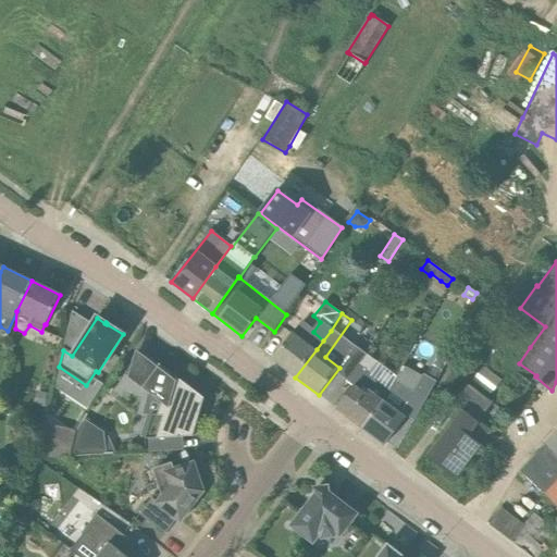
[(272,359),(295,378),(317,349),(293,332),(272,359)]
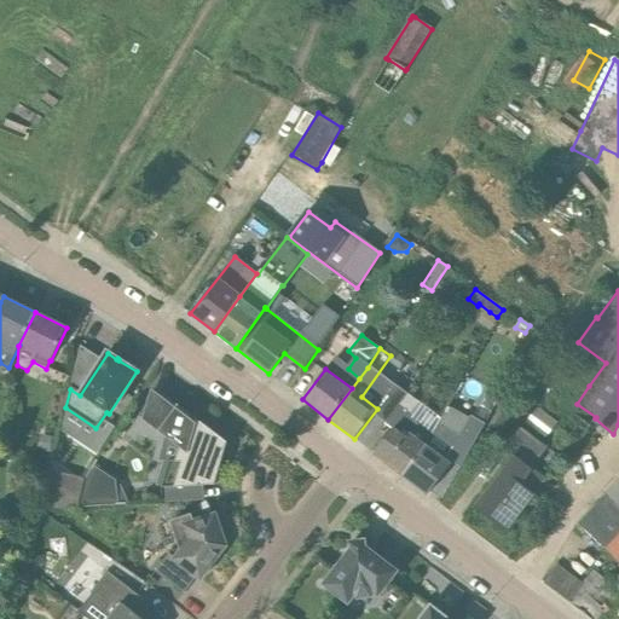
[(161,485),(161,489),(214,485),(227,443),(161,392),(157,401),(151,399),(144,421),(168,439),(156,486),(161,485)]
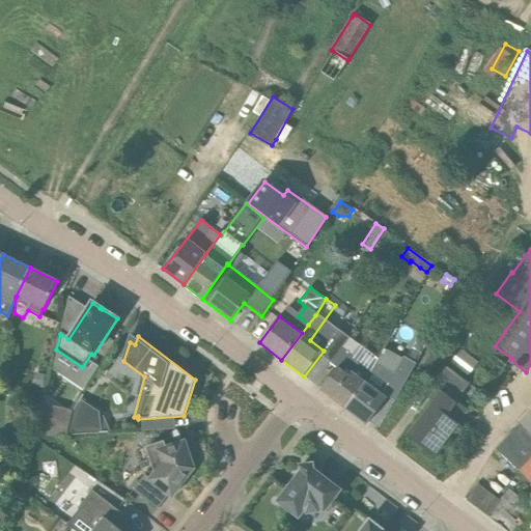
[(330,363),(337,368),(320,390),(345,409),(367,380),(370,373),(353,359),(354,356),(351,354),(359,343),(351,337),(350,338),(342,346),(330,363)]
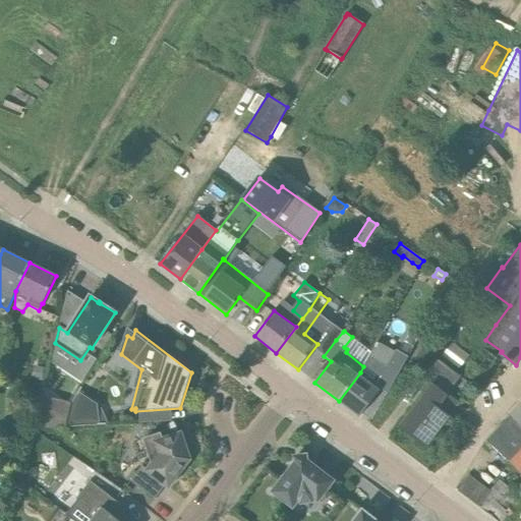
[(469,354),(448,338),(437,352),(458,369),(469,354)]
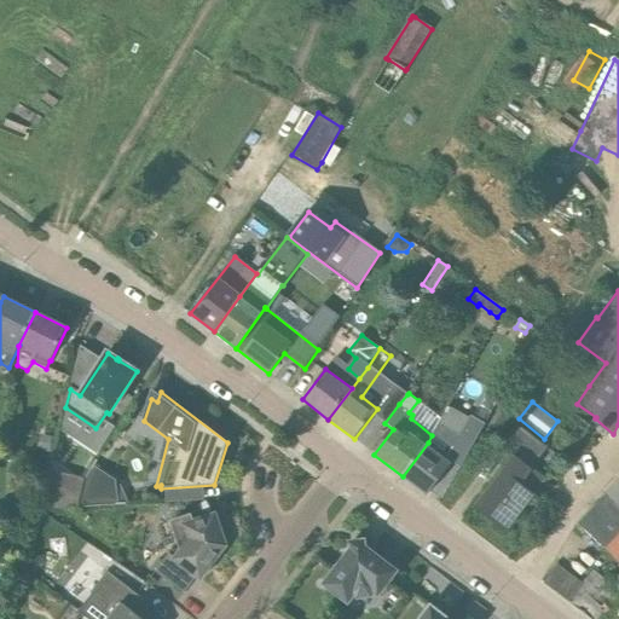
[(460,437),(441,427),(439,424),(432,435),(428,443),(403,476),(428,496),(453,462),(446,456),(449,452),(463,463),(484,428),(469,418),(460,437)]
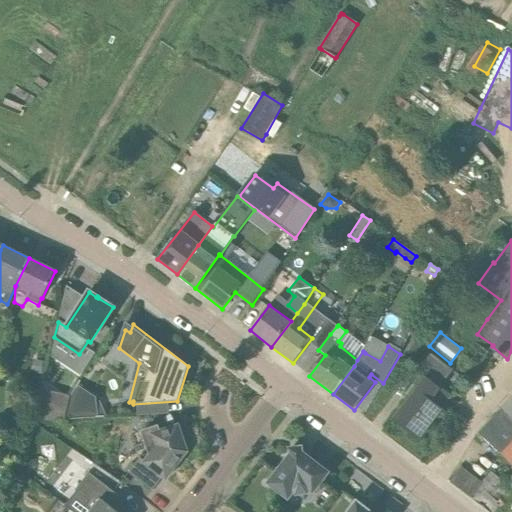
[(412,369),(424,379),(393,419),(419,439),(442,409),(441,408),(451,395),(441,387),(452,370),(427,350),(412,369)]
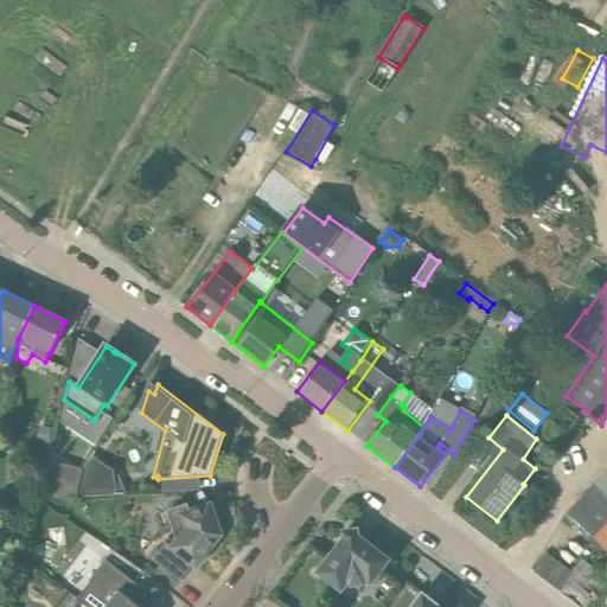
[(554,445),(563,432),(549,421),(541,434),(554,445)]
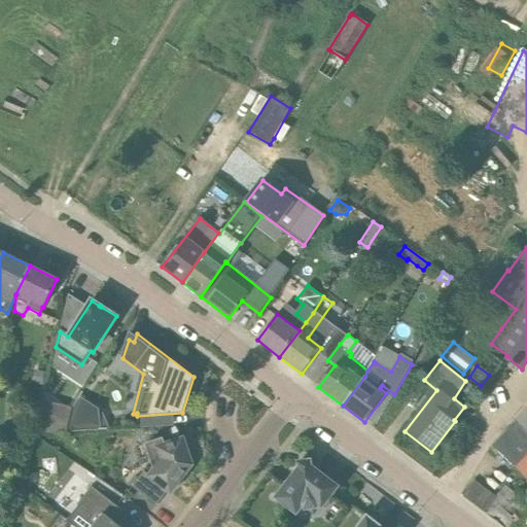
[(42,384),(45,372),(34,370),(31,382),(42,384)]
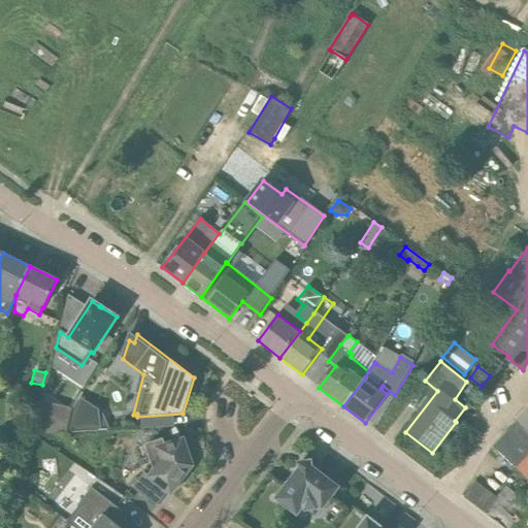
[(71,408),(66,432),(101,431),(99,410),(79,398),(71,408)]
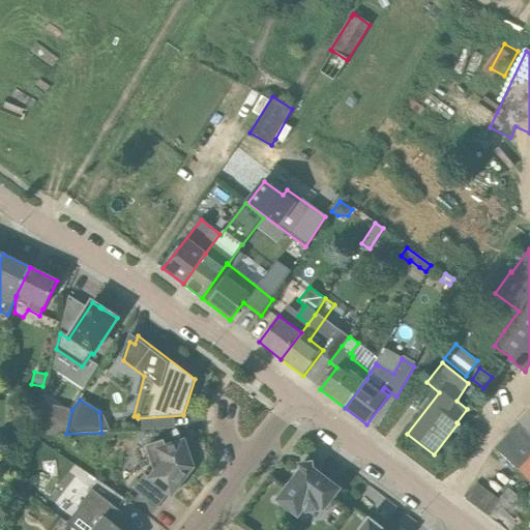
[(71,410),(41,403),(34,436),(66,434),(71,410)]
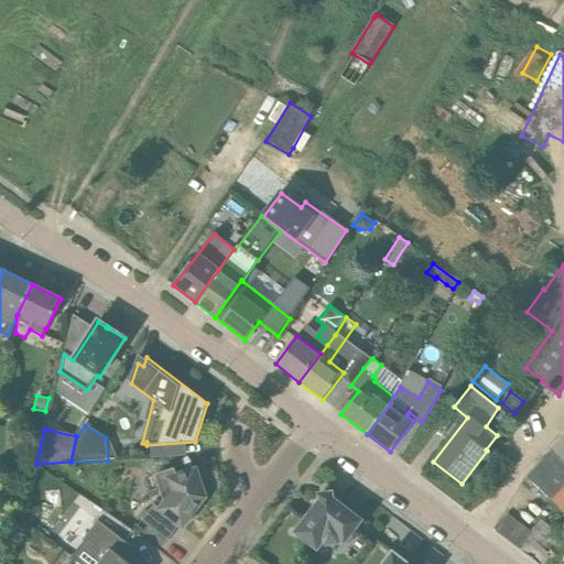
[(563,436),(527,477),(550,500),(551,499),(563,512),(563,525),(562,529),(562,534),(563,537),(563,436)]
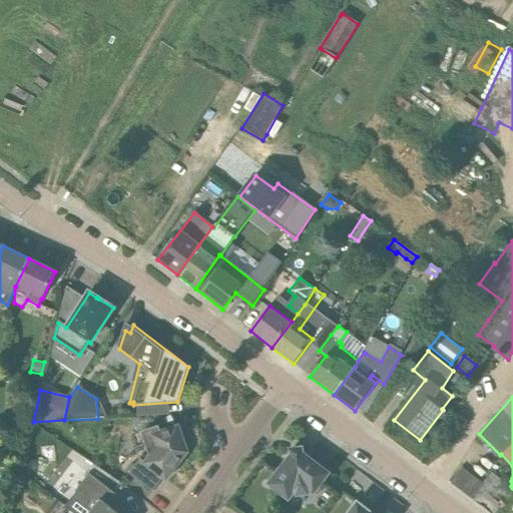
[(175,424),(170,415),(164,419),(169,428),(175,424)]
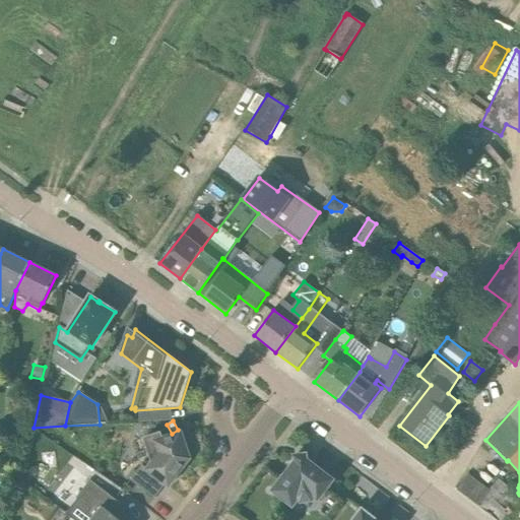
[(141,464),(130,480),(154,499),(166,484),(169,488),(190,459),(181,432),(161,439),(159,434),(144,439),(151,459),(145,467),(141,464)]
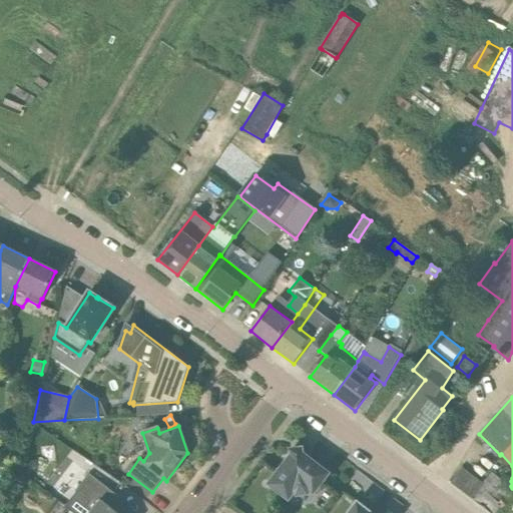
[(310,493),(312,494),(328,474),(303,454),(302,449),(291,450),(293,461),(287,462),(275,478),(273,476),(266,485),(275,491),(277,490),(290,500),(294,495),(296,497),(309,495),(310,493)]
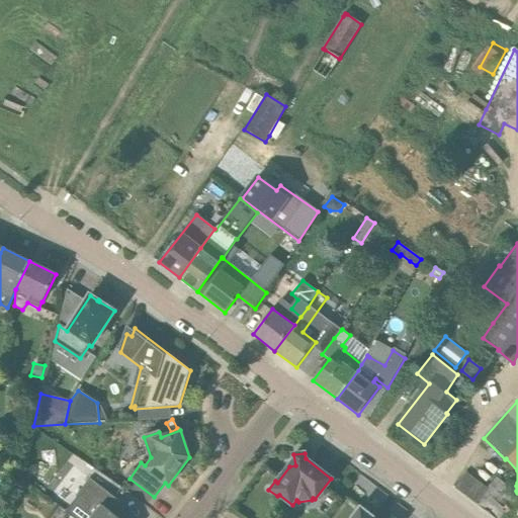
[(25,480),(31,479),(37,471),(36,464),(24,466),(25,480)]
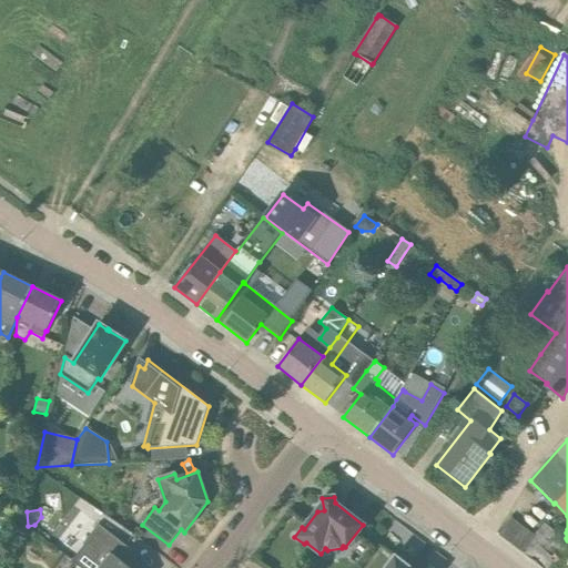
[(498,535),(540,567),(553,567),(567,550),(567,548),(550,528),(538,540),(510,519),(498,535)]
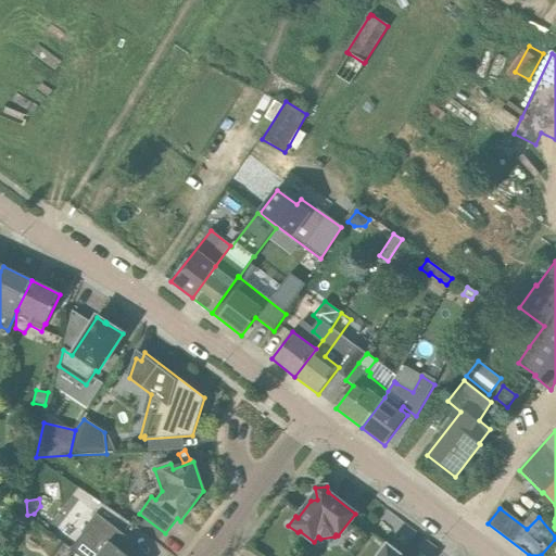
[(96,555),(127,555),(122,552),(130,540),(96,514),(80,532),(96,545),(93,550),(98,554),(96,555)]
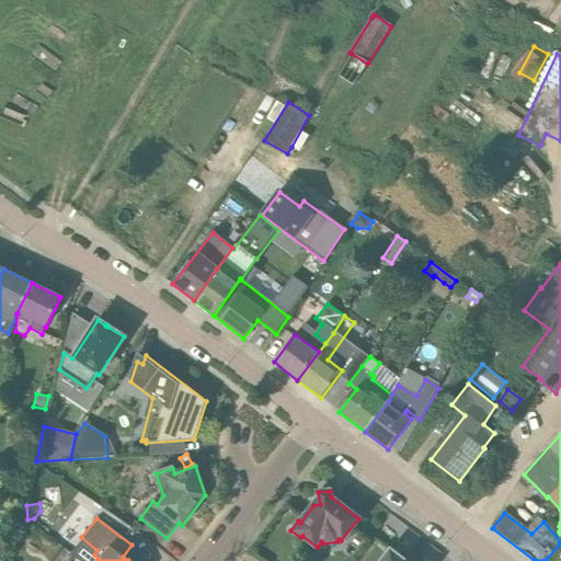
[(404,560),(390,549),(380,560),(404,560)]
